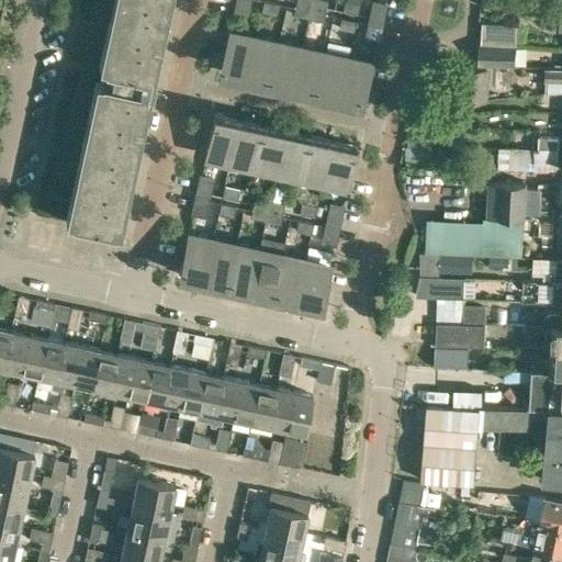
[(101,78),(78,186),(69,223),(113,233),(144,89),(150,91),(153,83),(154,76),(147,75),(163,0),(117,0),(103,67),(112,69),(111,75),(110,80),(101,78)]
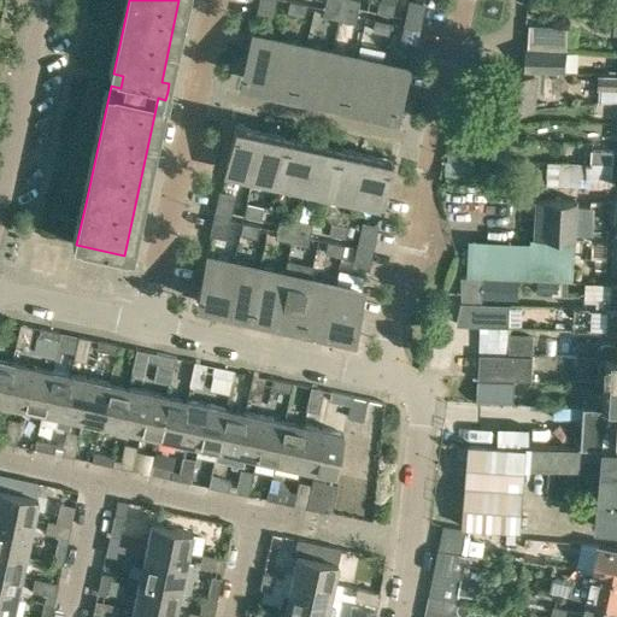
[(274,0),(262,0),(260,11),(271,13),(274,0)]
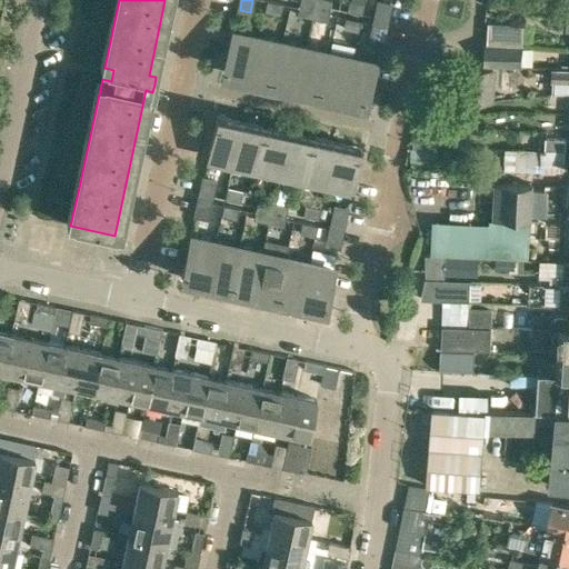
[(331,0),(316,0),(316,7),(329,10),(331,0)]
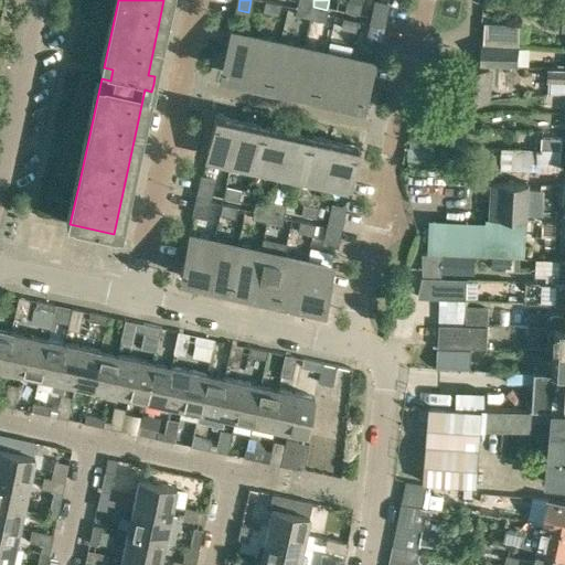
[(363,3),(349,0),(347,9),(361,12),(363,3)]
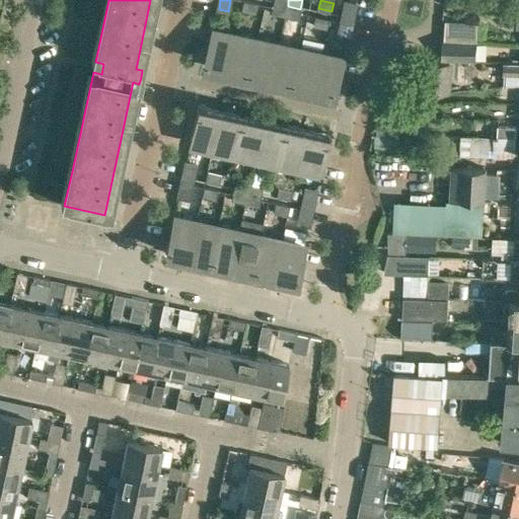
[(257,4),(245,1),(243,9),(256,12),(257,4)]
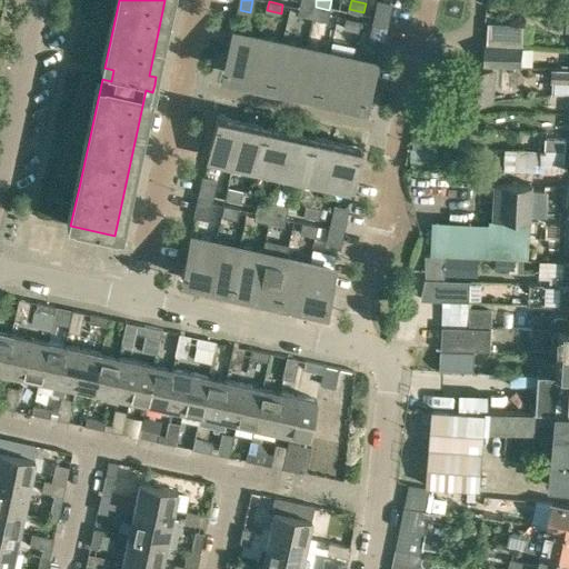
[(387,20),(390,5),(380,2),(377,17),(387,20)]
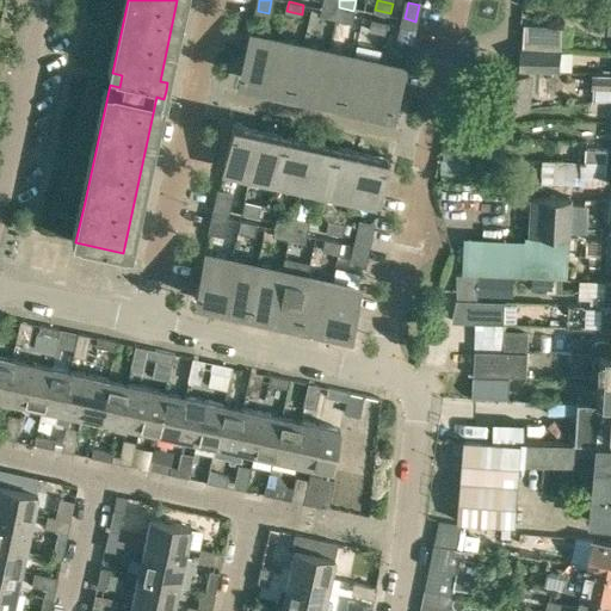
[(321,14),(335,18),(339,7),(323,4),(321,14)]
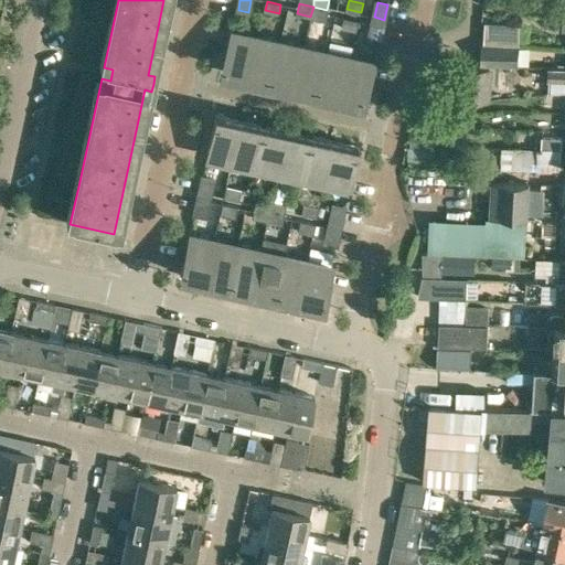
[(324,20),(327,10),(313,7),(310,17),(324,20)]
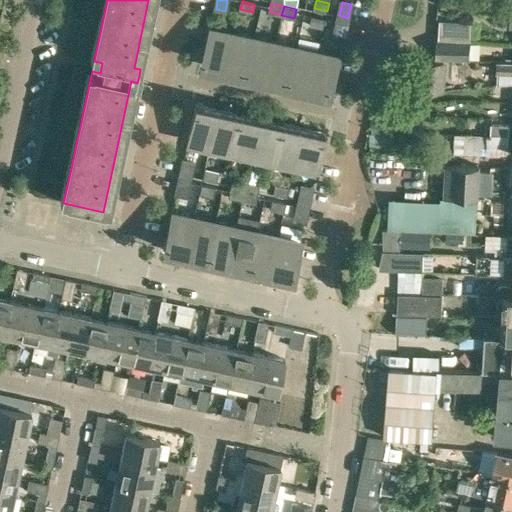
[(325,19),(312,16),(310,24),(323,27),(325,19)]
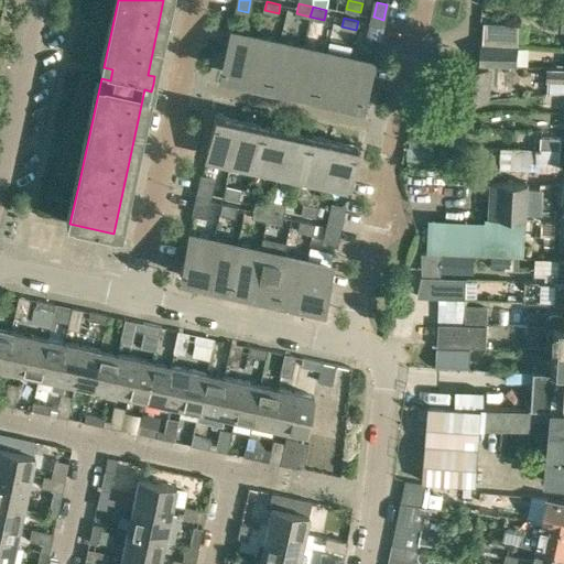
[(484,22),(483,44),(518,45),(519,24),(484,22)]
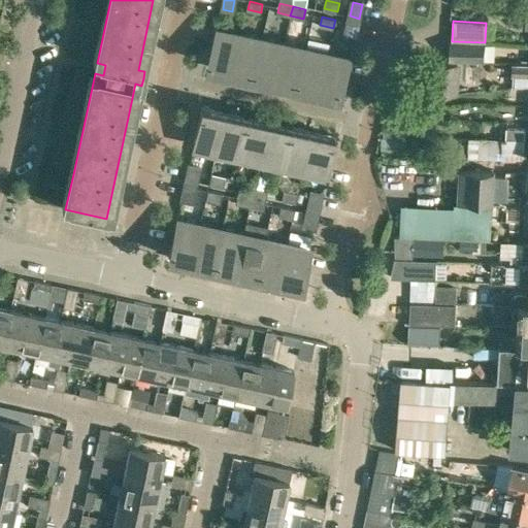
[(355,38),(358,25),(348,22),(344,36),(355,38)]
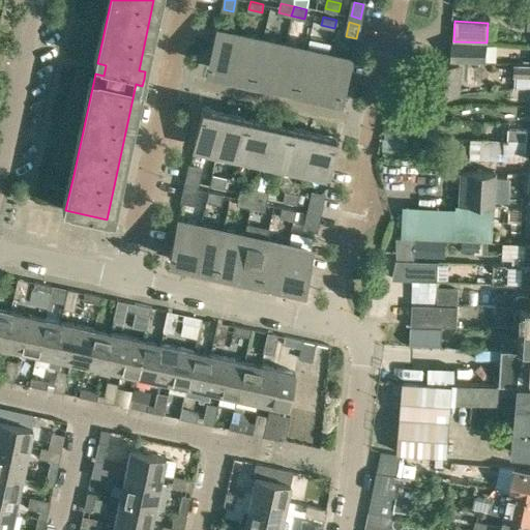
[(210,67),(232,72),(240,34),(218,29),(210,67)]
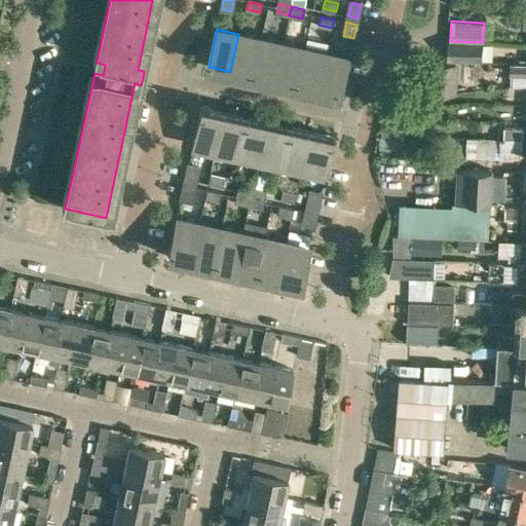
[(238,34),(230,72),(252,76),(260,38),(238,34)]
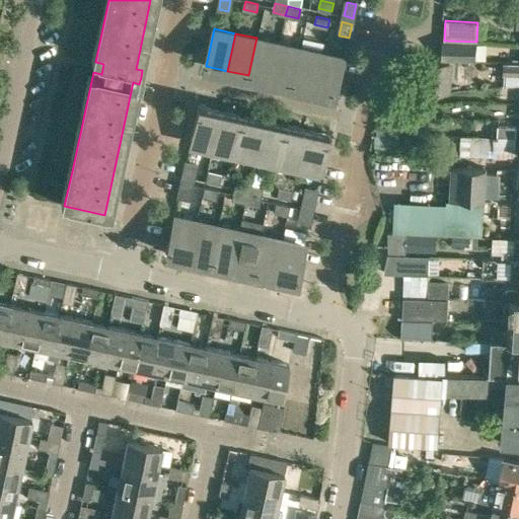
[(256,38),(248,75),(272,80),(280,43),(256,38)]
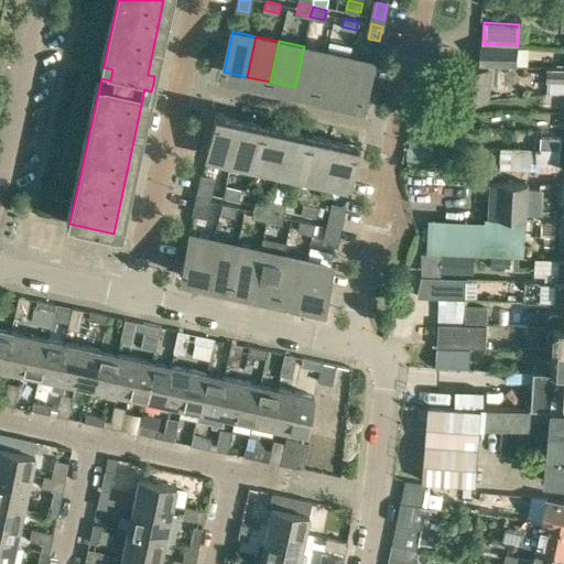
[(518,45),(483,44),(481,65),(518,67),(518,45)]
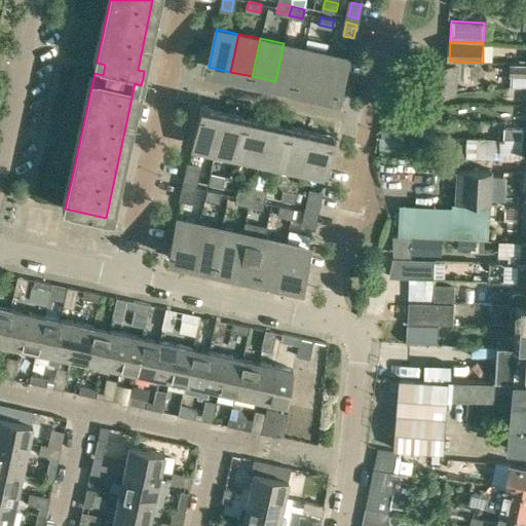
[(284,43),(275,81),(297,86),(305,48),(284,43)]
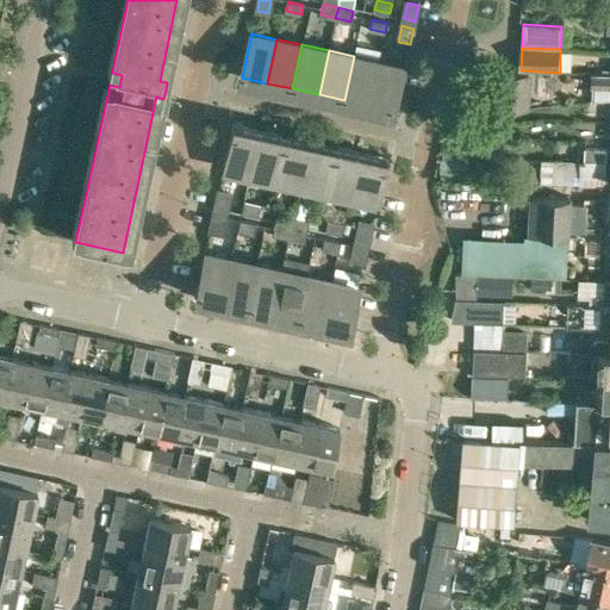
[(354,56),(344,100),(369,105),(379,61),(354,56)]
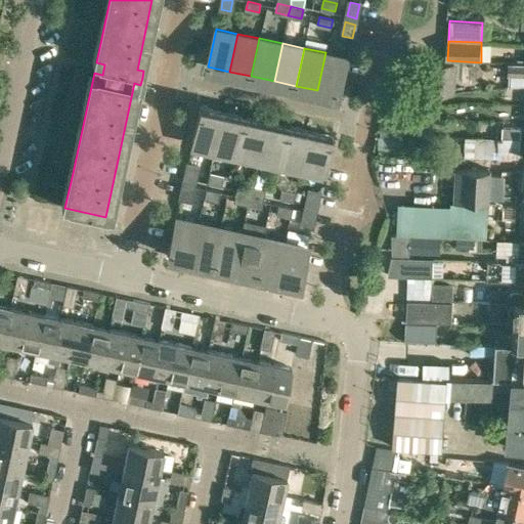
[(325,52),(317,90),(340,95),(348,57),(325,52)]
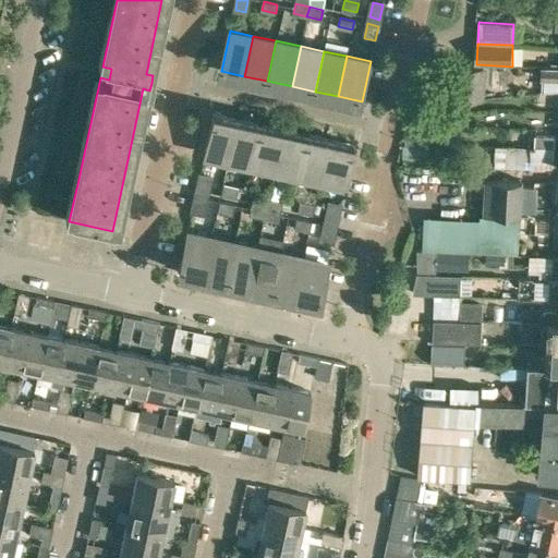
[(458,99),(482,100),(484,70),(459,68),(458,99)]
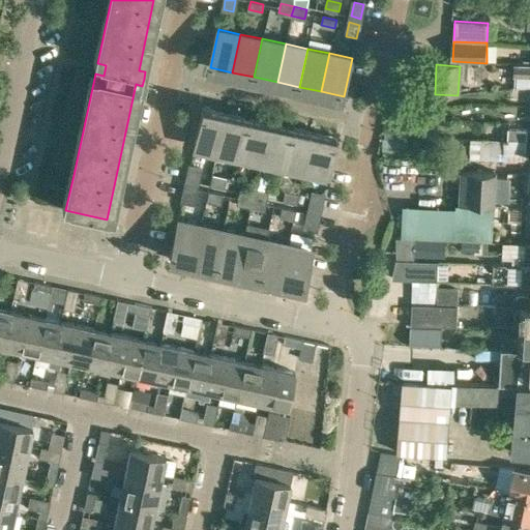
[(529,64),(524,64),(514,65),(516,85),(529,84),(529,64)]
